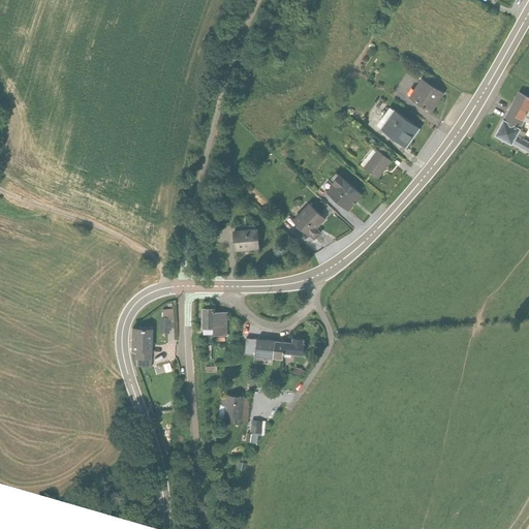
[(422,79),(409,97),(431,112),(444,93),(422,79)]
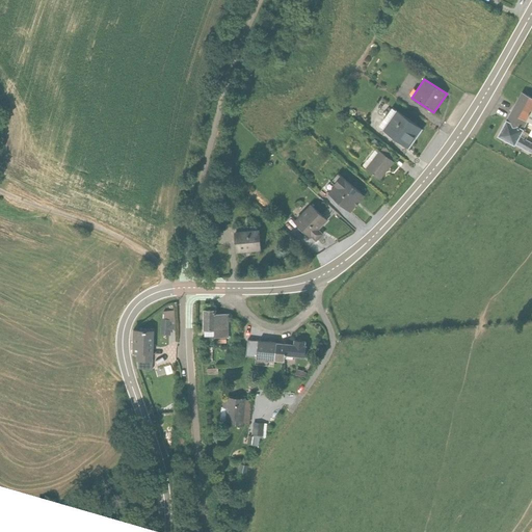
[(531,97),(521,91),(510,111),(531,123),(531,97)]
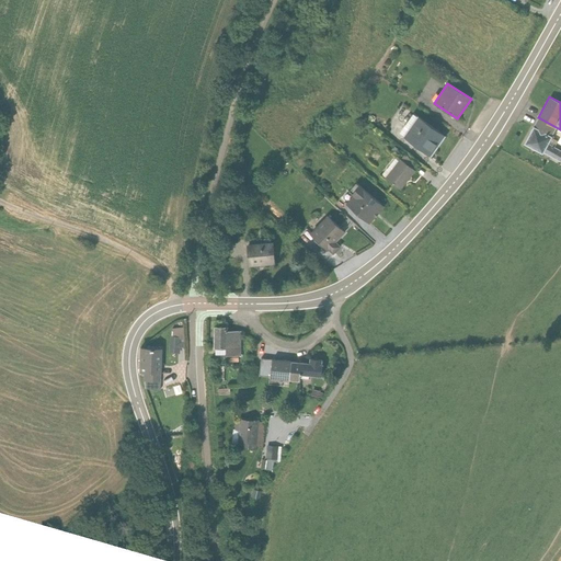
[(402,135),(431,156),(445,136),(416,115),(402,135)]
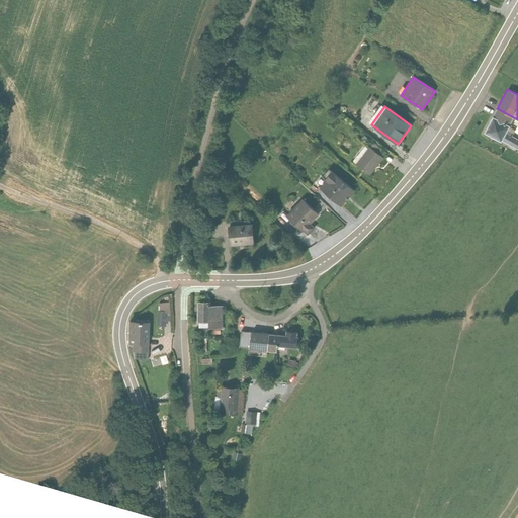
[(514,118),(497,108),(484,131),(501,141),(514,118)]
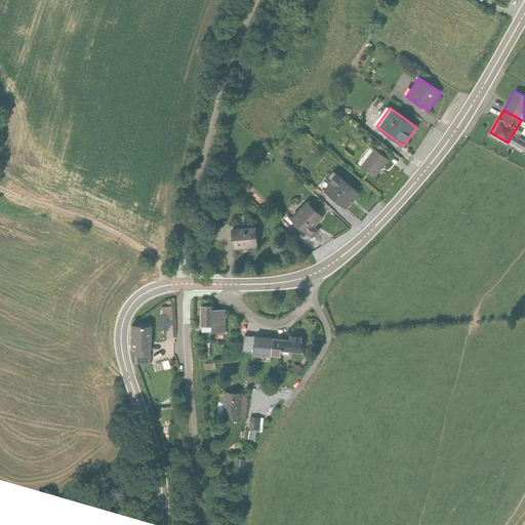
[(374,149),(361,165),(375,177),(389,161),(374,149)]
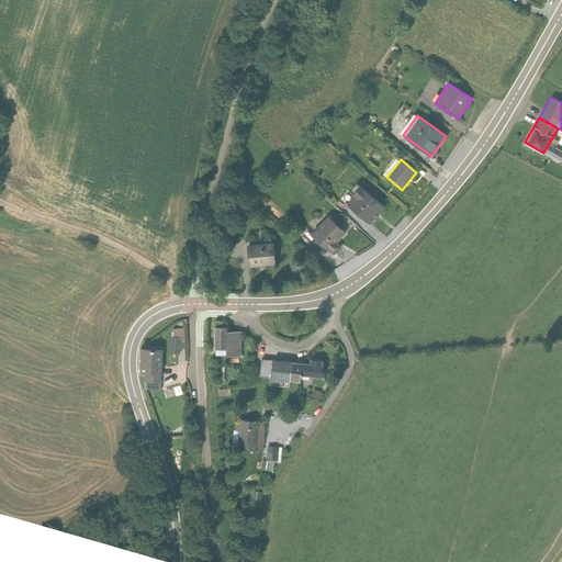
[(352,195),(345,204),(368,225),(384,208),(357,183),(349,192),(352,195)]
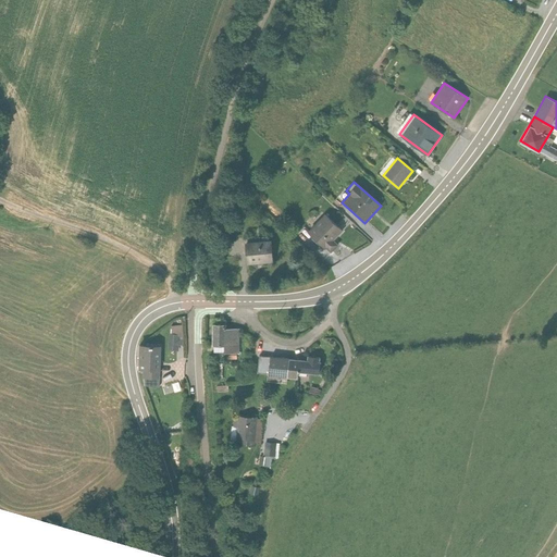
[(343,231),(325,213),(308,232),(331,252),(338,244),(334,239),(343,231)]
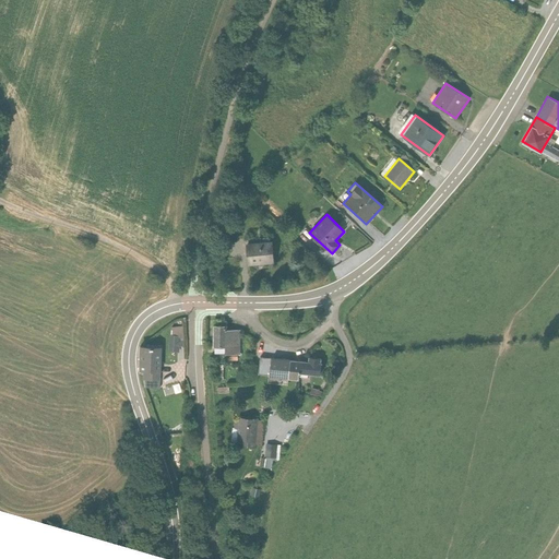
[(273,241),(247,244),(248,264),(275,262),(273,241)]
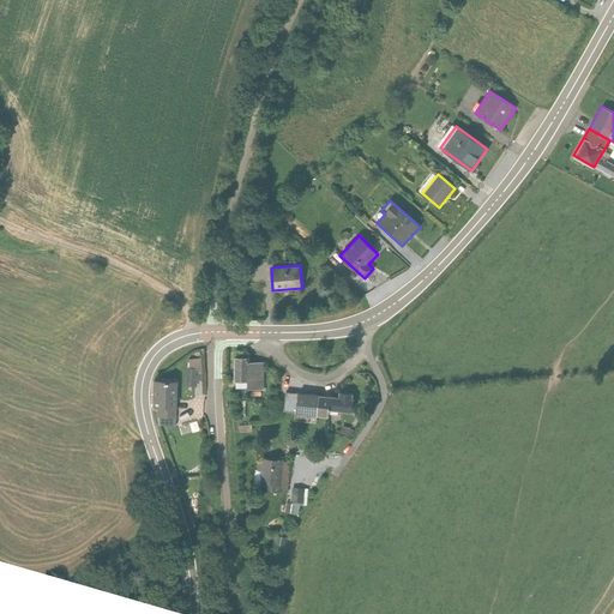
[(247,355),(235,355),(234,379),(247,379),(247,386),(263,386),(263,361),(247,361),(247,355)]
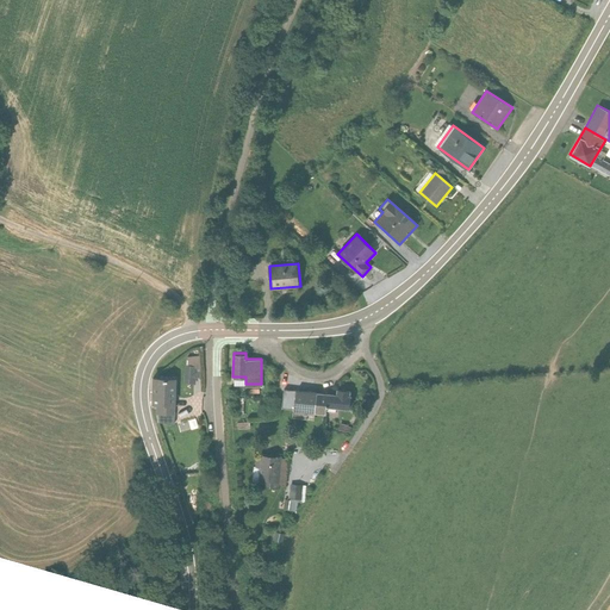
[(197,367),(184,366),(182,383),(194,385),(197,367)]
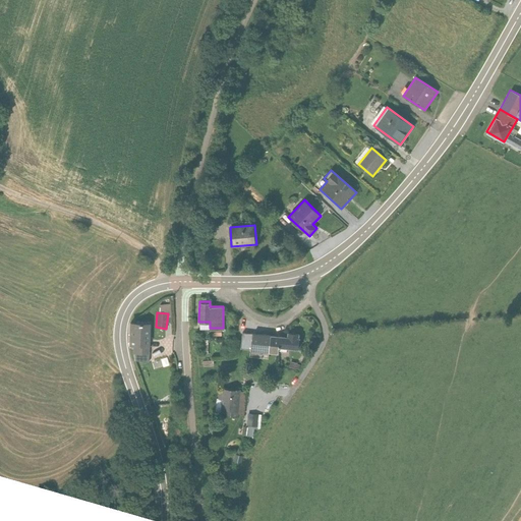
[(149,323),(128,323),(128,345),(133,345),(133,353),(148,353),(149,323)]
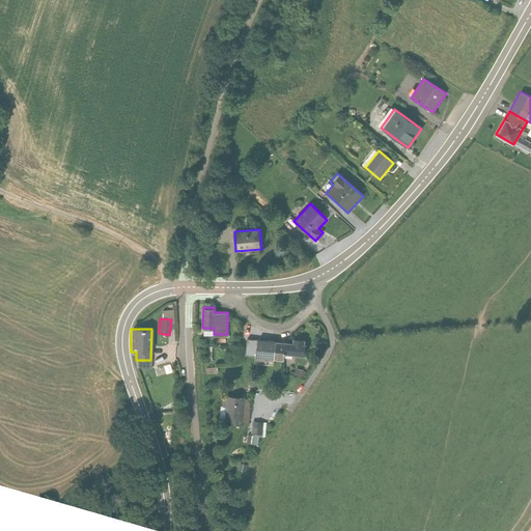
[(259,358),(260,339),(249,338),(247,356),(259,358)]
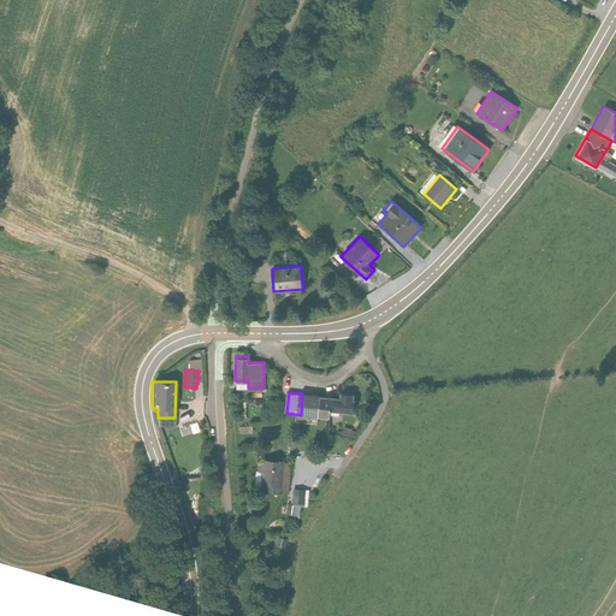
[(320,397),(302,394),(301,415),(317,416),(318,410),(320,397)]
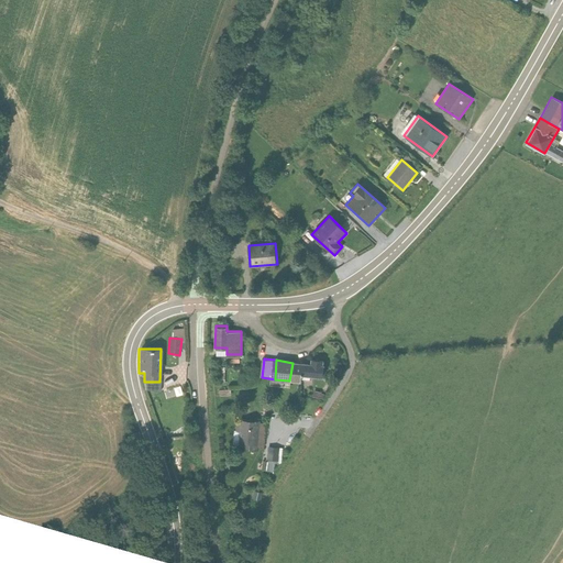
[(310,364),(293,363),(290,375),(322,378),(324,362),(310,360),(310,364)]
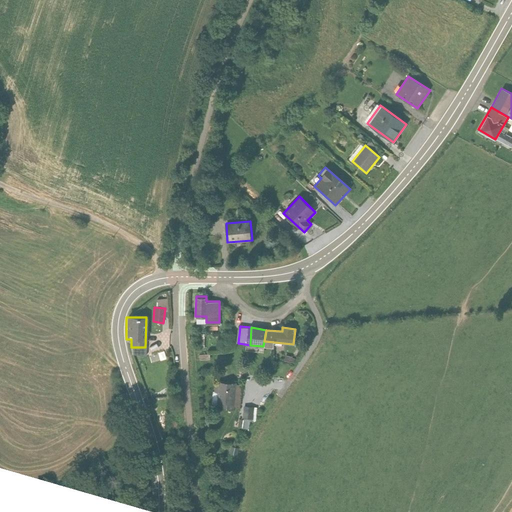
[(235,384),(214,382),(213,391),(217,392),(215,407),(233,408),(233,406),(235,387),(235,384)]
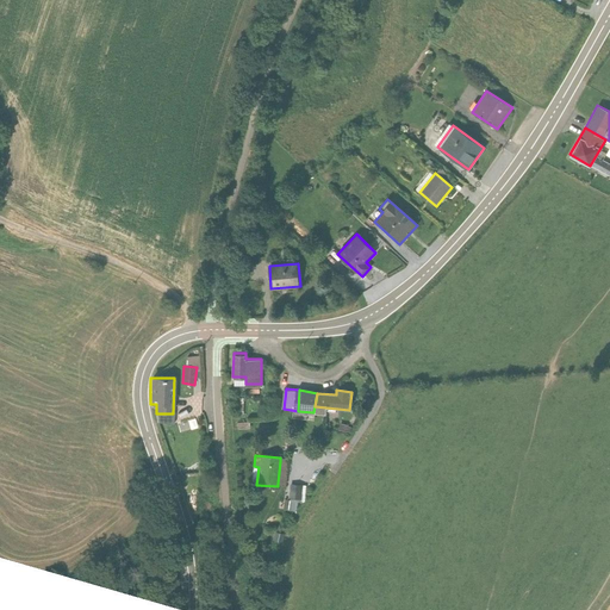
[(288,461),(280,461),(278,484),(286,484),(288,461)]
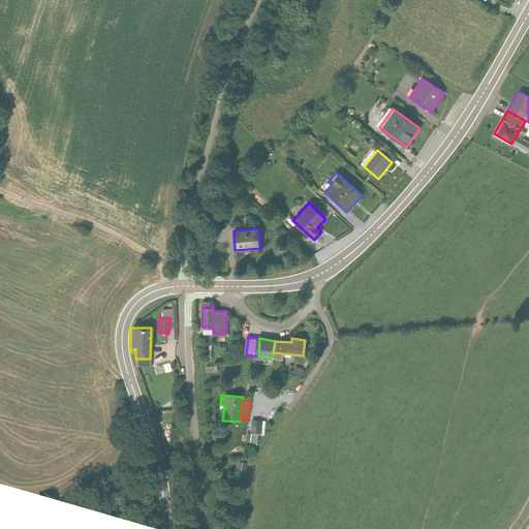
[(263,422),(251,421),(249,443),(257,444),(258,435),(261,435),(263,422)]
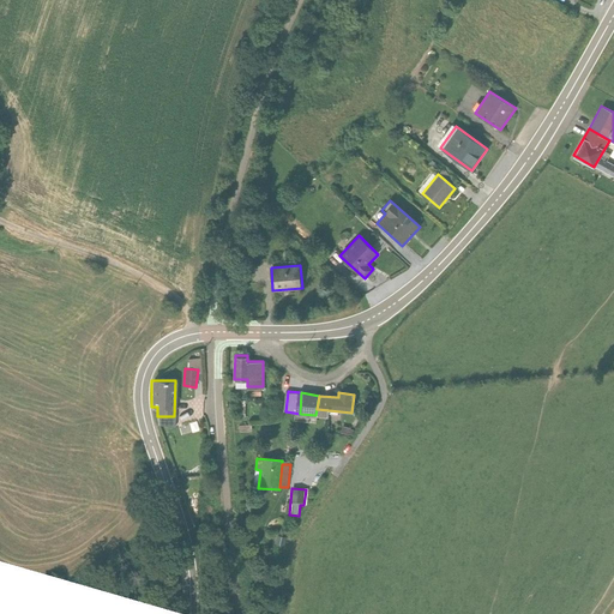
[(277,536),(276,545),(283,547),(286,539),(277,536)]
